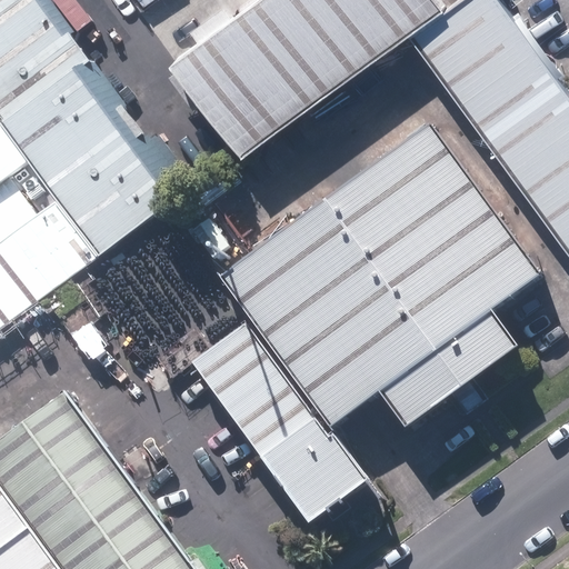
[(182,198),(42,0),(0,0),(0,121),(56,201),(96,259),(182,198)]
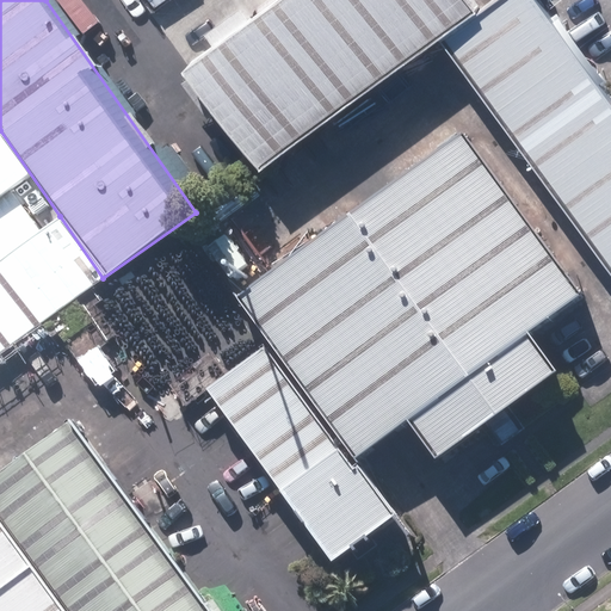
[(477,16),(466,0),(279,0),(190,62),(263,166),(477,16)]
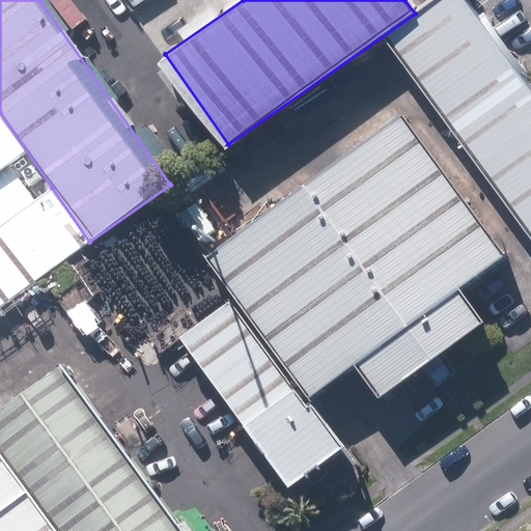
[(530,95),(463,0),(448,0),(384,46),(530,250),(530,95)]
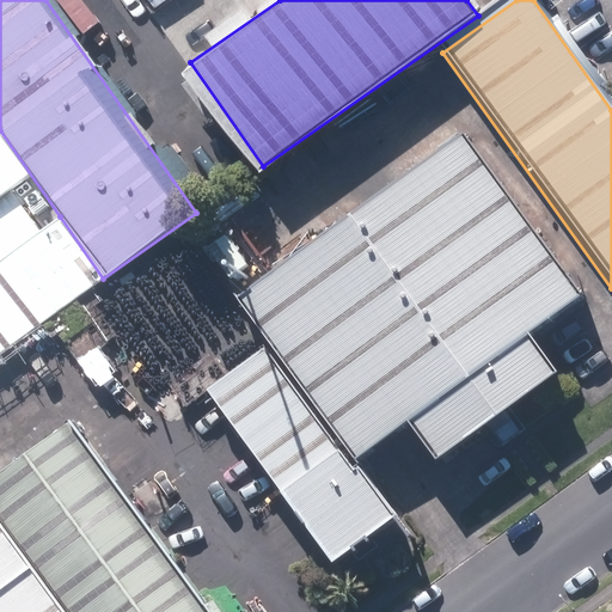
[(576,310),(460,142),(238,295),(359,467),(415,428),(441,466),(549,392),(519,349),(576,310)]
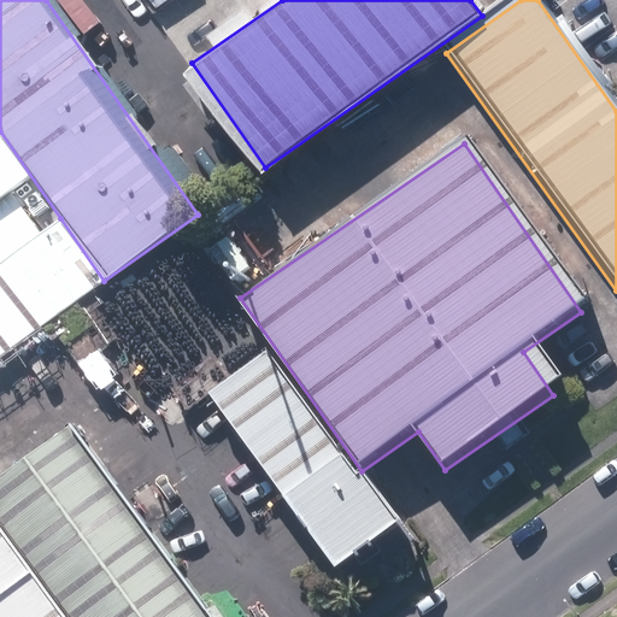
[(0,356),(104,281),(60,218),(0,263),(0,356)]
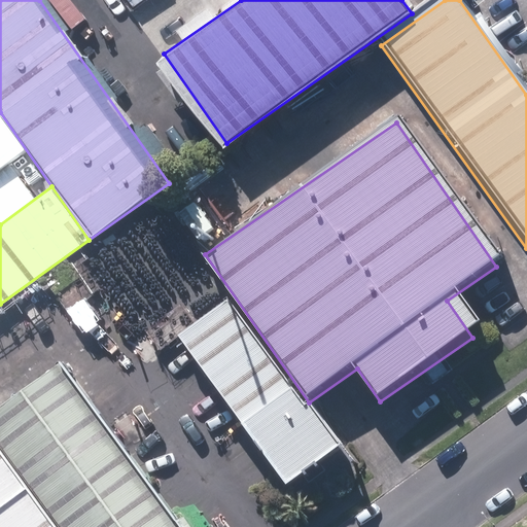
[(337,461),(233,313),(188,344),(291,492),(337,461)]
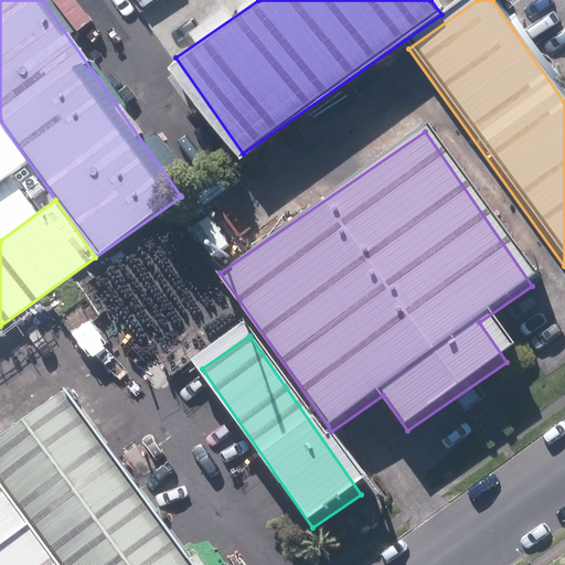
[(192,564),(65,387),(0,434),(0,481),(60,564),(192,564)]
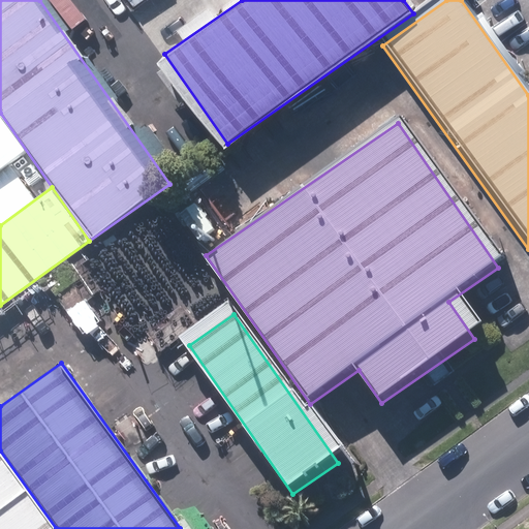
[(0,528),(56,528),(0,450),(0,528)]
